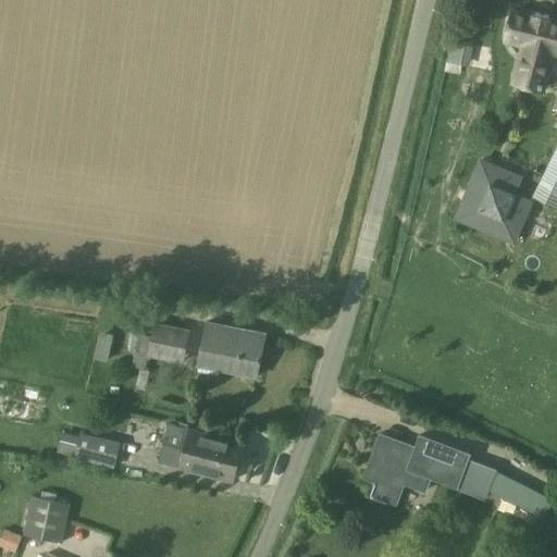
[(556,20),(514,10),(506,40),(524,45),(516,83),(544,89),(553,52),(556,52),(556,20)]
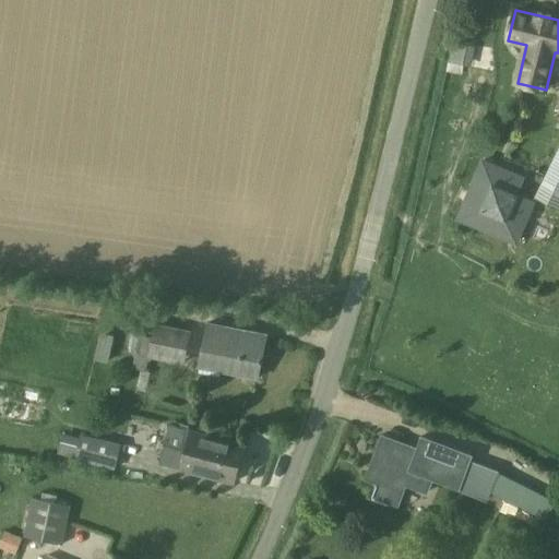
[(558,151),(538,200),(558,209),(558,151)]
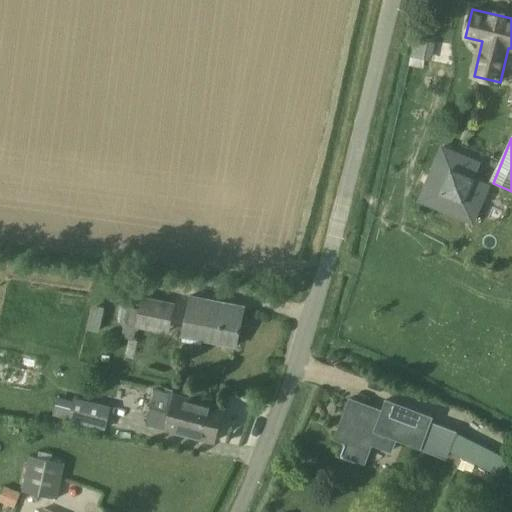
[(436,205),(458,214),(479,162),(458,153),(436,205)]
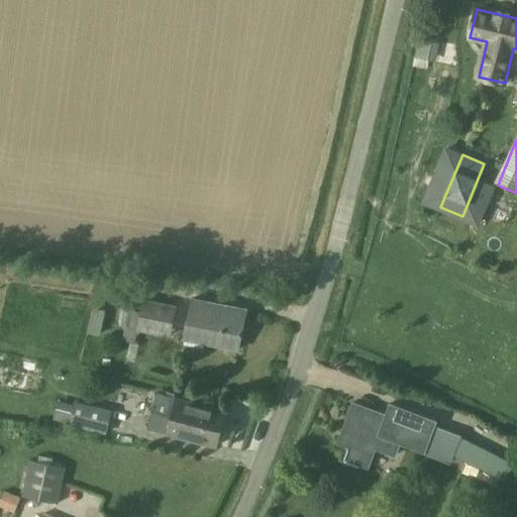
[(172,337),(178,306),(143,298),(137,330),(172,337)]
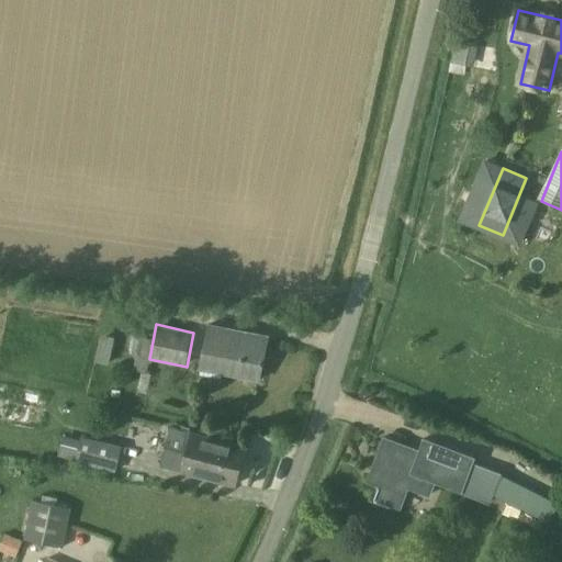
[(201,367),(260,379),(266,349),(259,348),(261,335),(209,325),(201,367)]
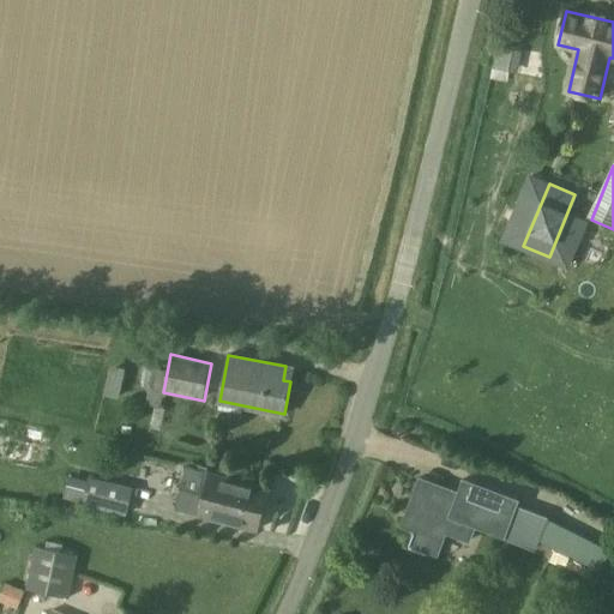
[(0,455),(43,459),(44,444),(0,439),(0,455)]
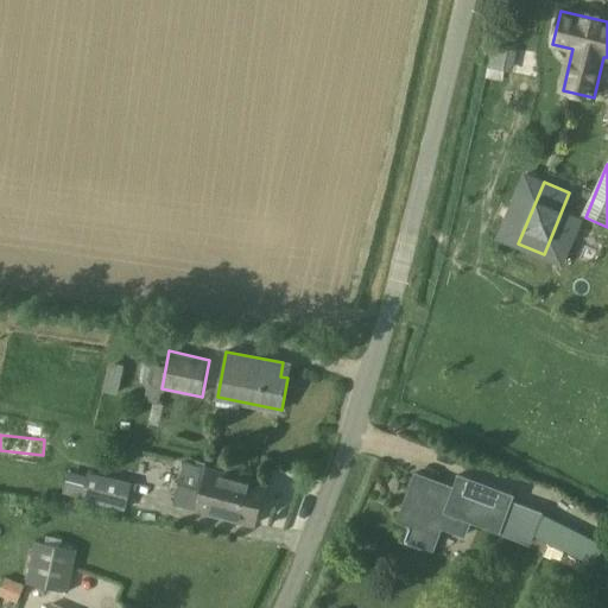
[(254,525),(266,483),(185,462),(175,502),(254,525)]
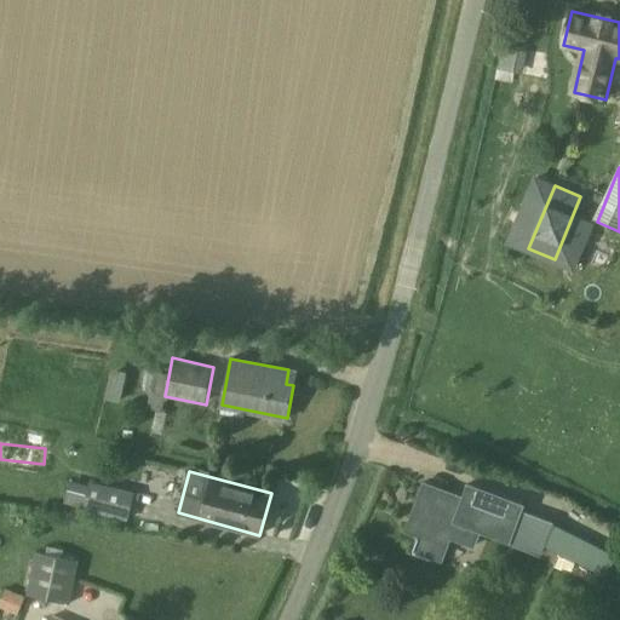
[(127,518),(133,494),(91,482),(90,487),(72,482),(65,503),(127,518)]
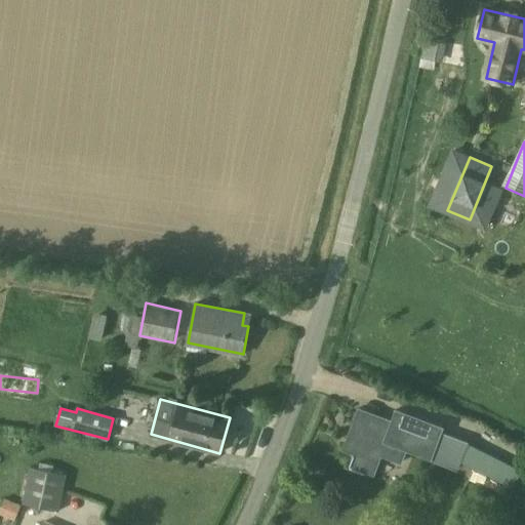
[(431,457),(457,467),(459,462),(511,488),(520,471),(467,443),(440,434),(442,428),(397,410),(393,421),(359,409),(344,449),(355,452),(350,465),(374,474),(381,454),(401,461),(406,448),(431,456),(431,457)]
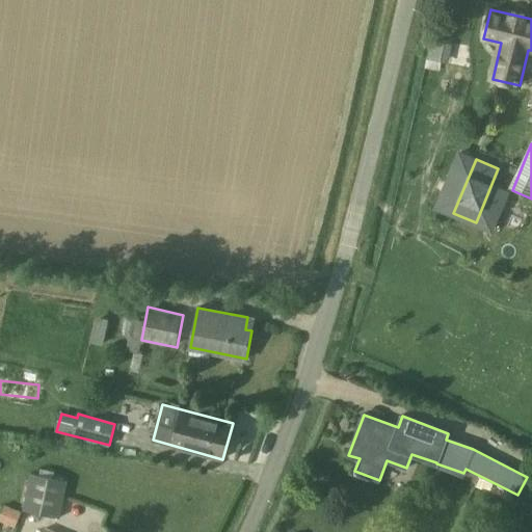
[(61,517),(68,481),(31,474),(23,509),(61,517)]
